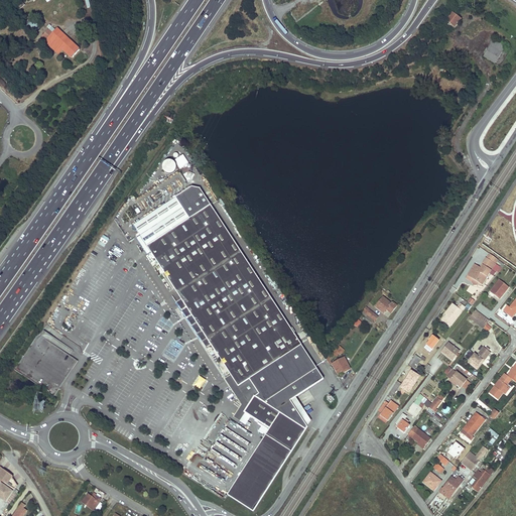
[(461,19),(452,13),(445,20),(447,22),(446,24),(449,26),(450,24),(455,27),(461,19)]
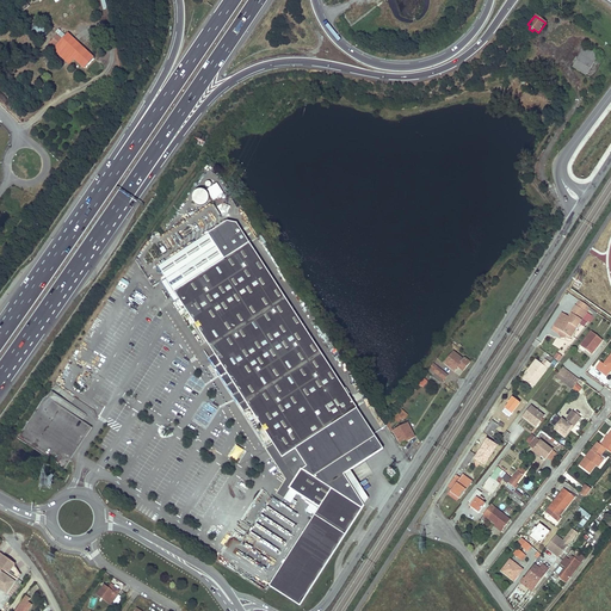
[(94,60),(67,35),(62,41),(57,36),(48,45),(68,65),(74,59),(85,69),(94,60)]
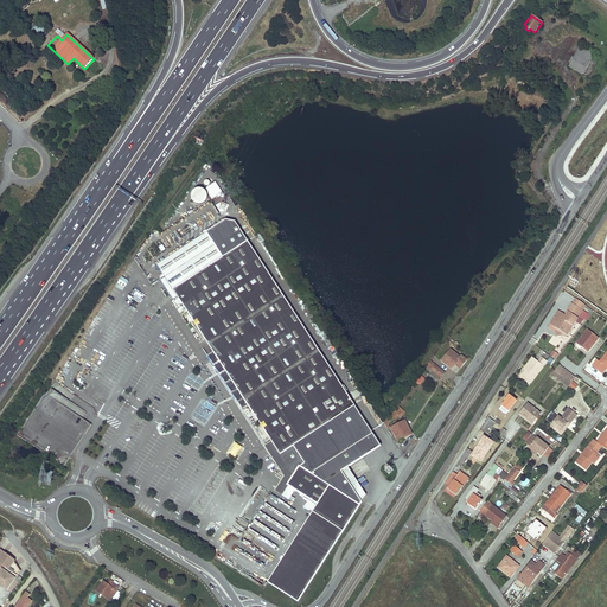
[(594,55),(581,46),(569,68),(581,75),(594,55)]
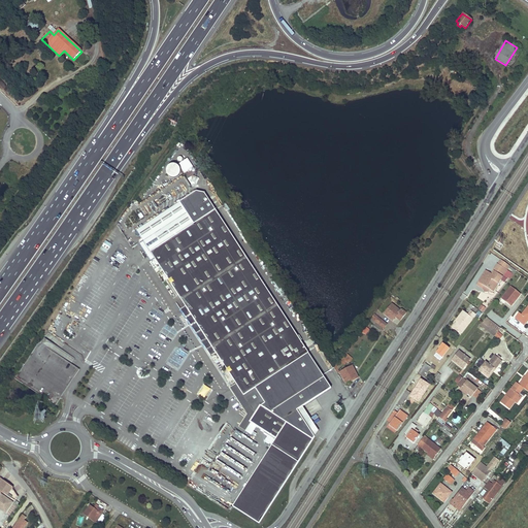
[(178,164),(172,168),(178,176),(184,173),(178,164)]
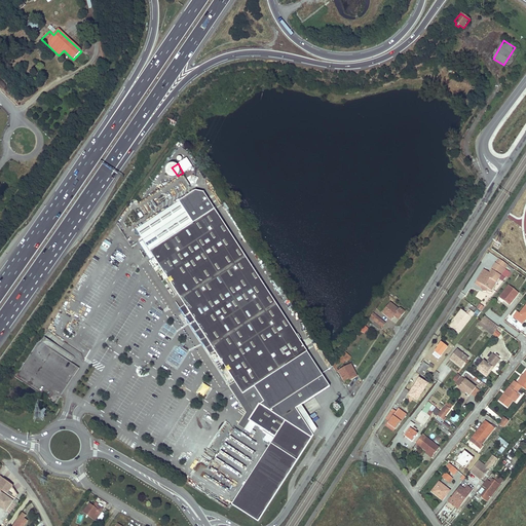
[(195,190),(136,229),(143,239),(153,257),(167,278),(185,304),(180,308),(210,353),(215,349),(236,382),(255,411),(249,420),(255,423),(275,437),(232,503),(258,521),(313,434),(297,409),(302,406),(331,387),(250,263),(203,192),(195,190)]
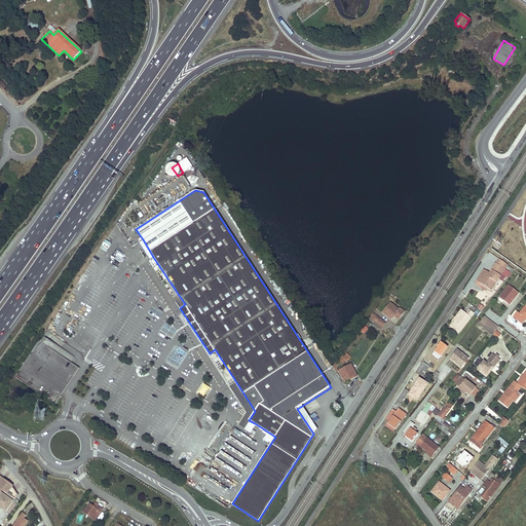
[(150,259),(153,257),(143,239),(139,241),(150,259)]
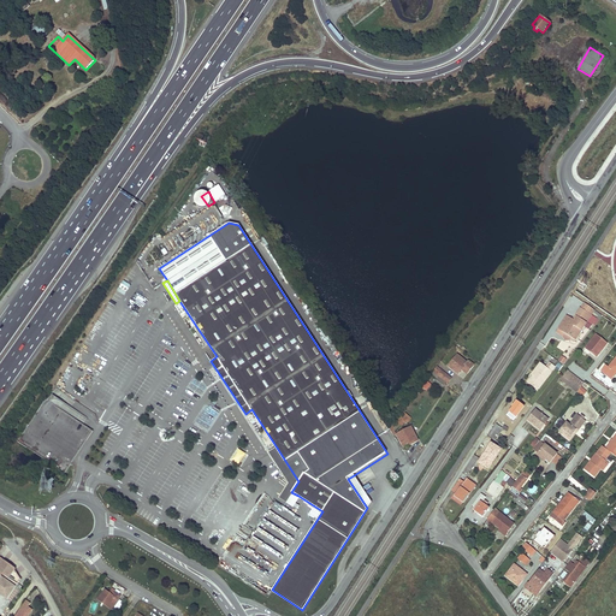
[(123,282),(117,291),(124,296),(130,286),(123,282)]
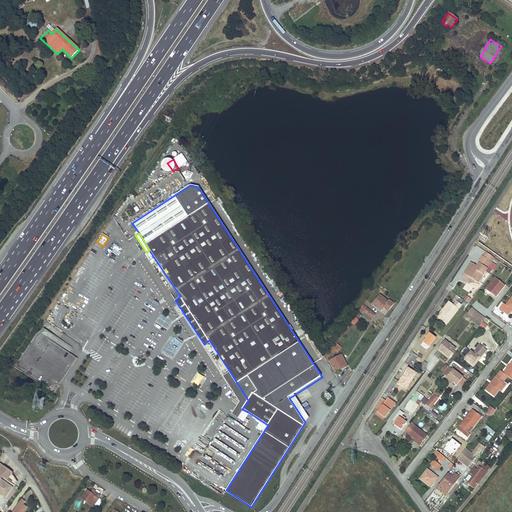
[(477,277),(480,280),(488,268),(485,267),(490,260),(485,258),(488,253),(485,252),(483,256),(482,256),(478,262),(479,263),(477,266),(476,265),(473,263),(468,272),(471,274),(469,277),(474,280),(475,281),(477,277)]
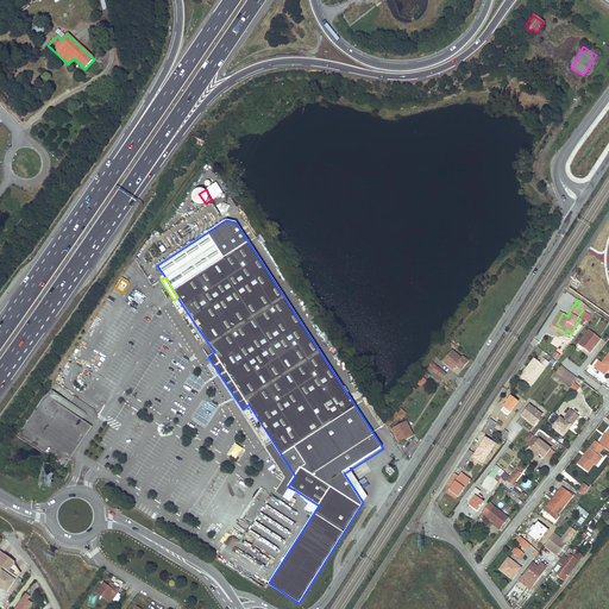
[(586,309),(588,307),(581,301),(577,307),(583,309),(585,312),(586,309)]
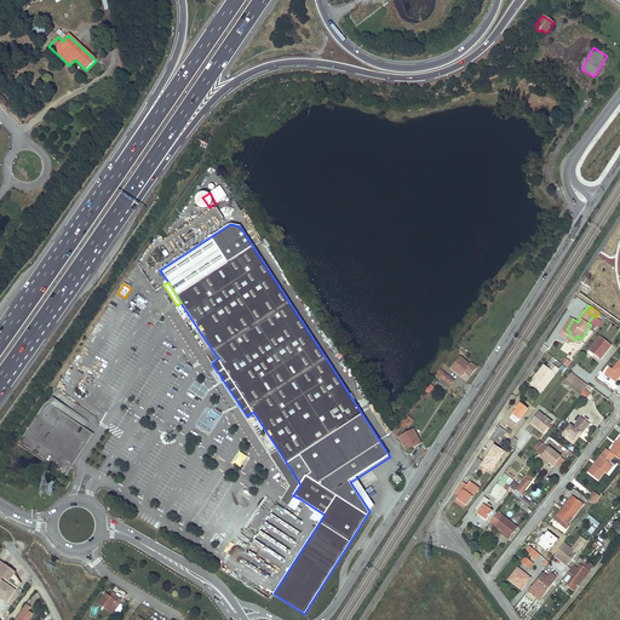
[(568,336),(570,332),(567,329),(573,319),(570,317),(562,331),(568,336)]
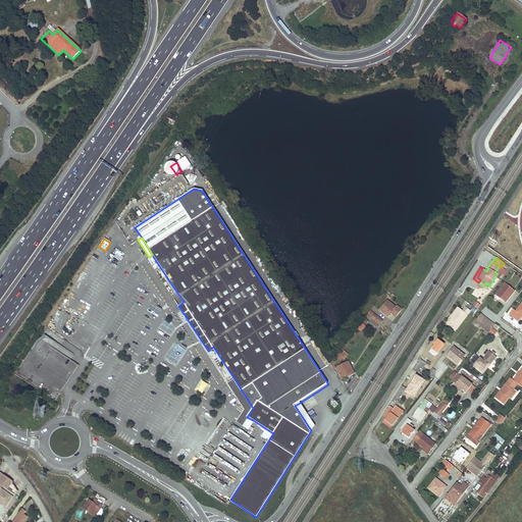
[(510,297),(514,291),(505,283),(496,296),(500,299),(504,302),(508,296),(510,297)]
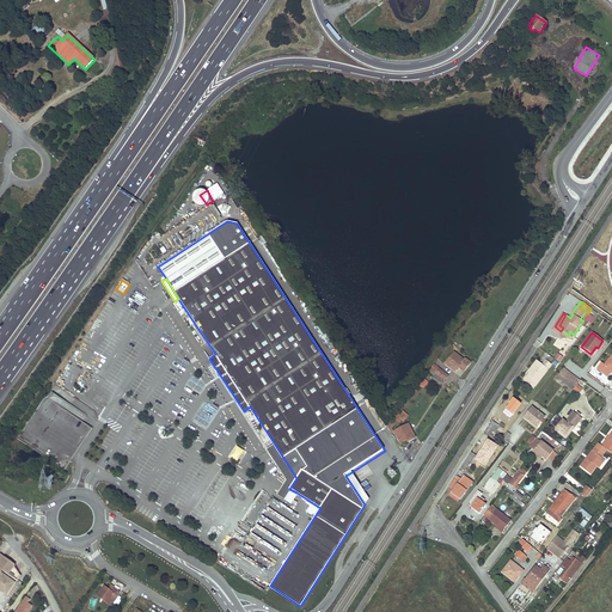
[(558,337),(554,346),(564,354),(574,341),(568,337),(565,341),(558,337)]
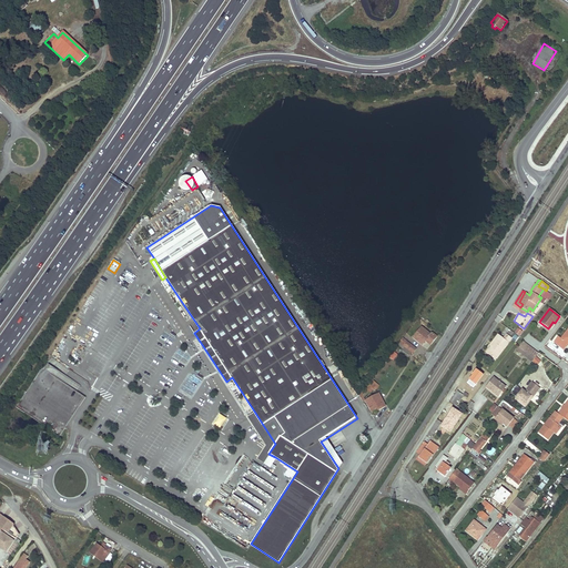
[(430,334),(422,327),(414,337),(422,345),(425,341),(426,342),(428,341),(432,343),(436,336),(432,332),(430,334)]
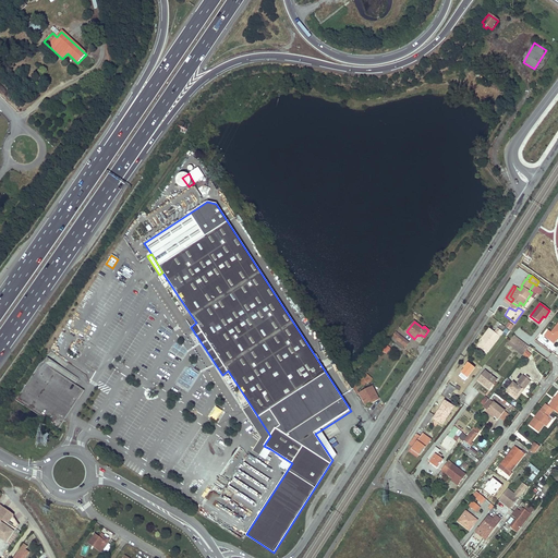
[(557,324),(552,332),(548,330),(545,336),(554,343),(557,338),(556,337),(557,335),(557,324)]
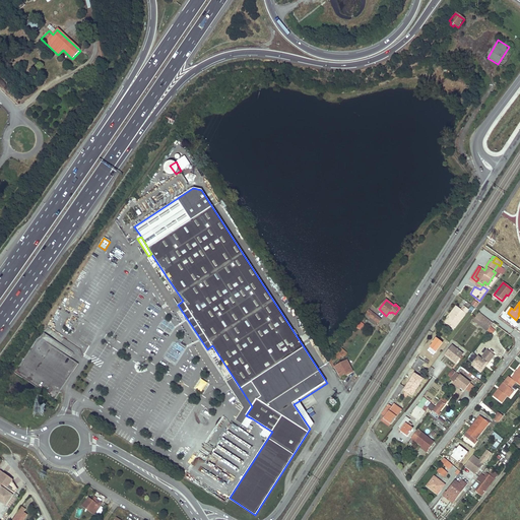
[(449,317),(454,310),(460,314),(462,311),(455,306),(447,316),(449,317)]
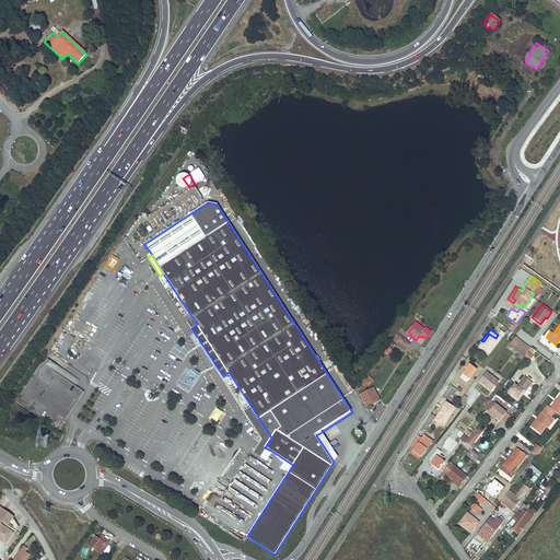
[(483,341),(478,347),(488,356),(504,335),(501,331),(498,335),(496,338),(489,334),(483,341)]
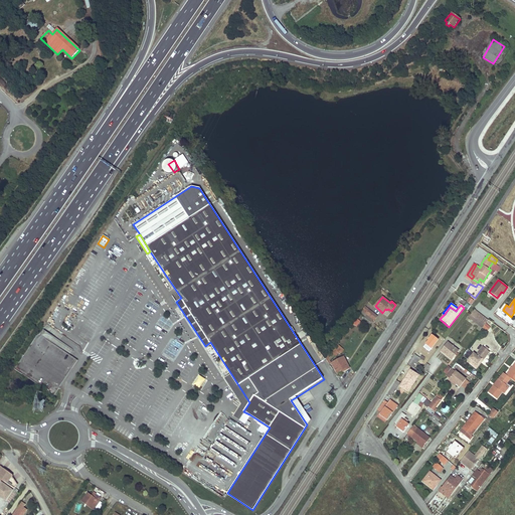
[(365,307),(360,313),(366,317),(365,318),(373,323),(374,322),(373,321),(377,316),(365,307)]
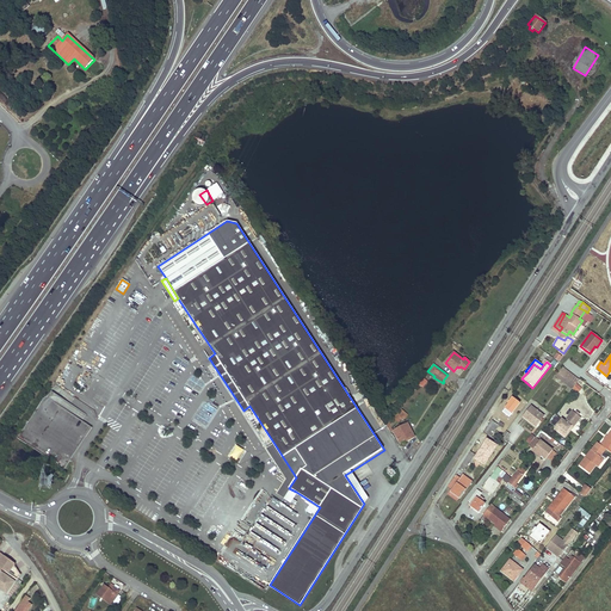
[(562,368),(557,372),(563,377),(574,386),(576,383),(565,374),(567,371),(562,368)]
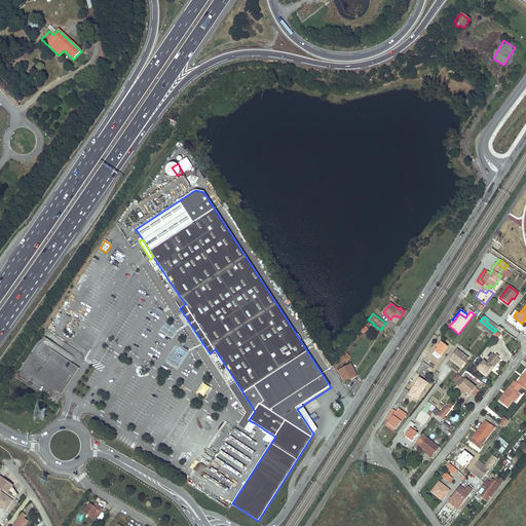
[(488,320),(486,322),(496,330),(497,329),(498,327),(488,320)]
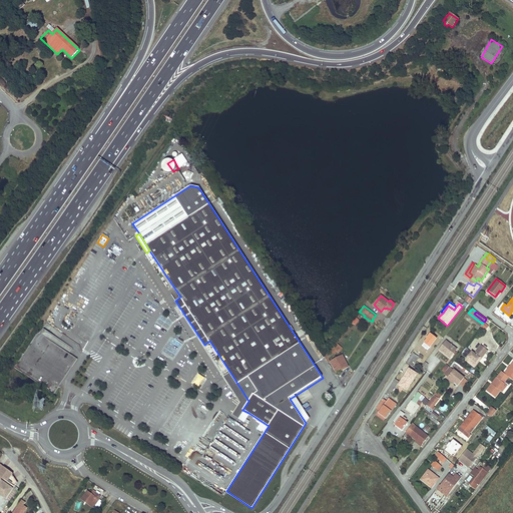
[(473,317),(471,320),(480,327),(482,324),(473,317)]
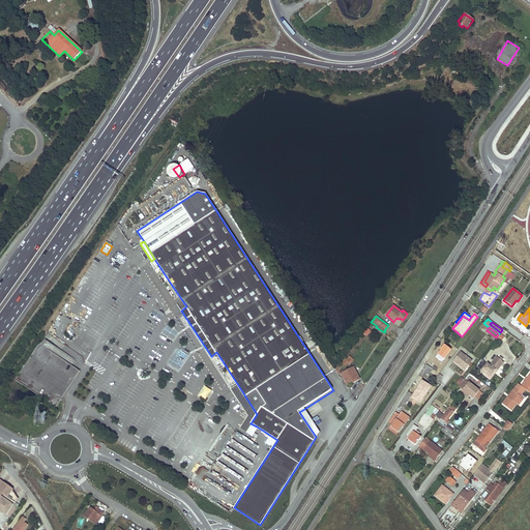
[(65,345),(49,333),(46,339),(40,345),(39,344),(15,380),(20,383),(56,408),(66,391),(80,371),(71,365),(75,359),(70,357),(61,350),(65,345)]
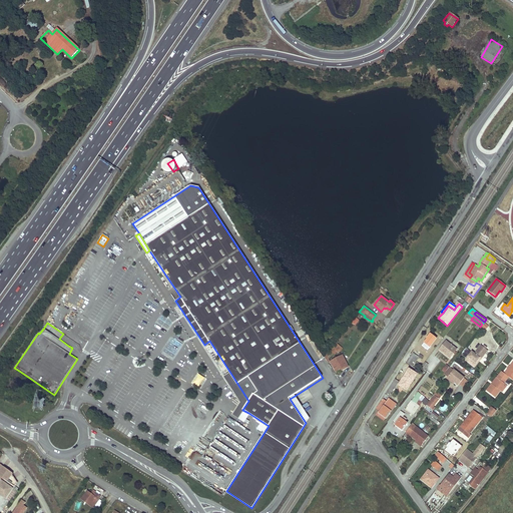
[(450,358),(456,350),(445,342),(439,350),(450,358)]
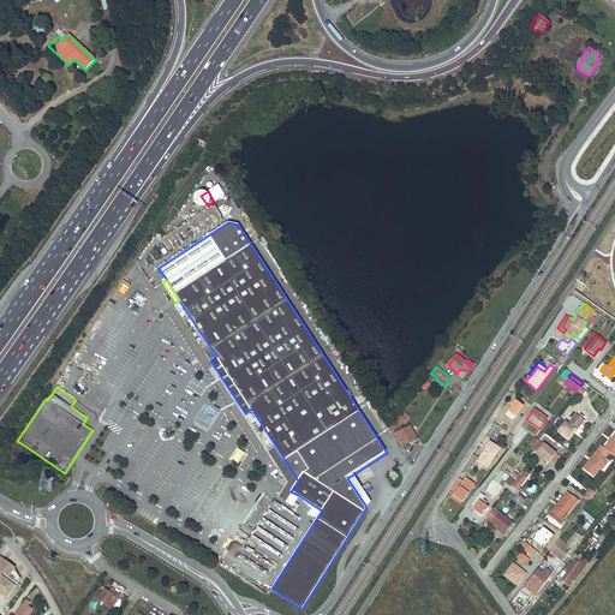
[(401,411),(398,416),(404,422),(407,417),(401,411)]
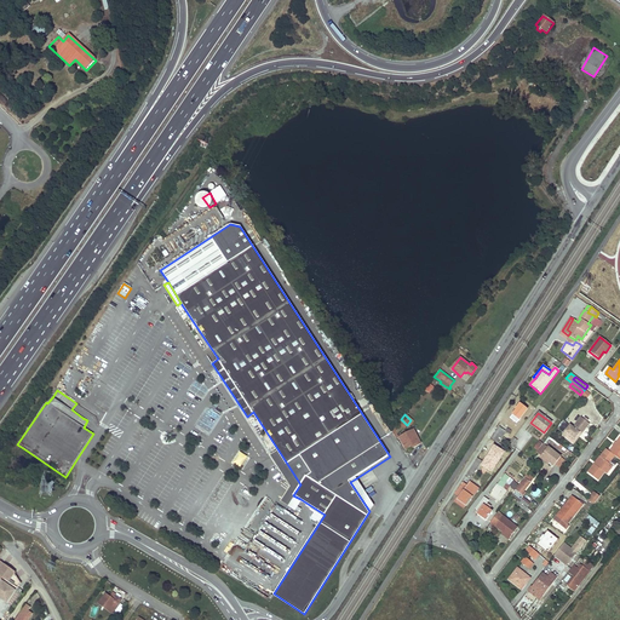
[(569,425),(563,431),(573,440),(578,434),(579,436),(589,424),(580,417),(572,428),(569,425)]
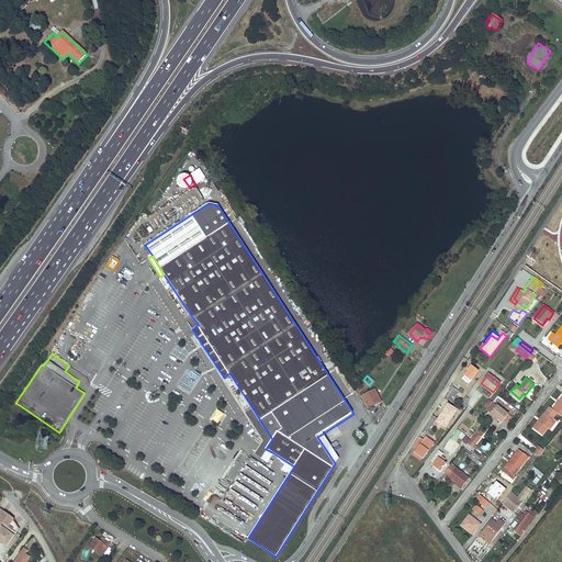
[(369,385),(363,380),(355,391),(359,397),(360,396),(359,395),(358,392),(362,388),(363,389),(366,390),(369,385)]
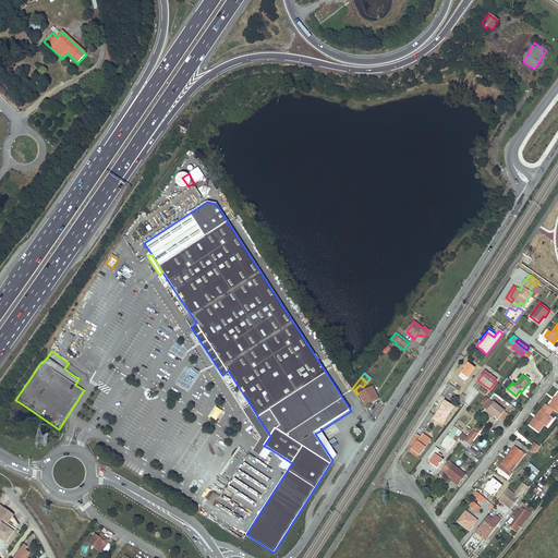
[(447,399),(448,399),(456,388),(458,390),(459,388),(455,385),(456,384),(452,380),(450,384),(449,384),(441,395),(447,399)]
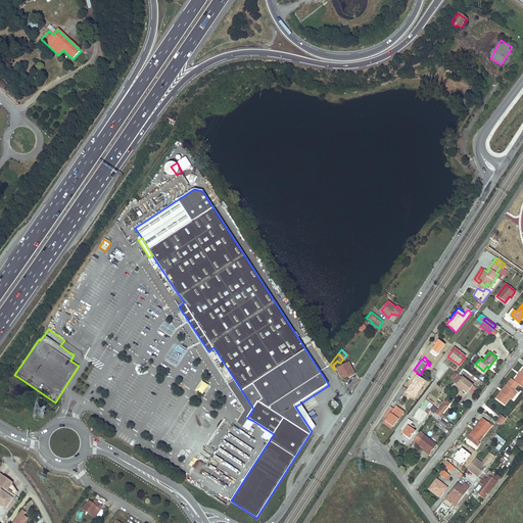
[(354,374),(348,363),(337,369),(341,378),(348,375),(349,376),(354,374)]
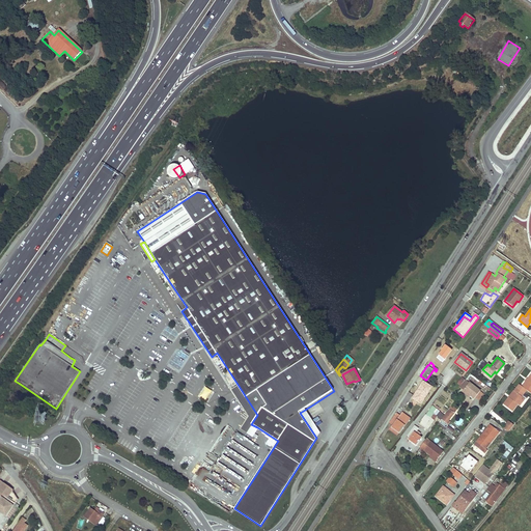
[(491,376),(482,369),(480,372),(491,381),(496,373),(495,371),(491,376)]
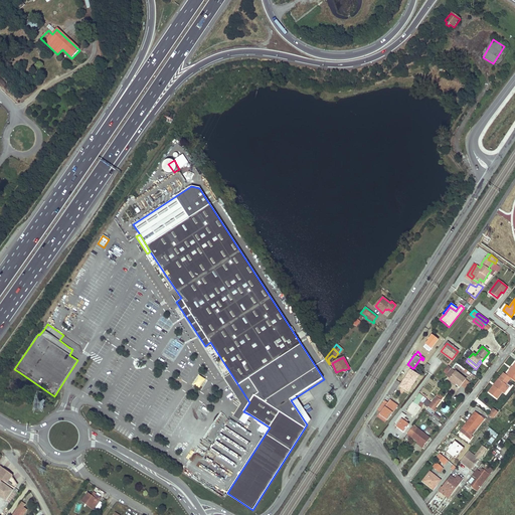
[(489,392),(497,398),(502,392),(504,393),(509,386),(506,384),(510,378),(514,380),(514,363),(507,375),(504,373),(499,379),(501,380),(496,387),(494,386),(489,392)]
